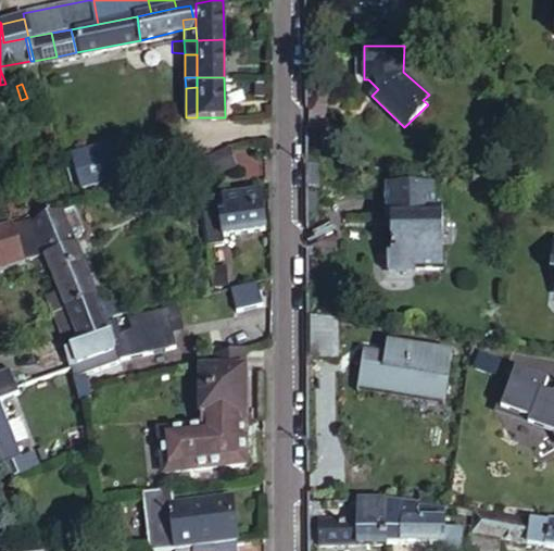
[(70,145),(79,183),(149,162),(138,125),(70,145)]
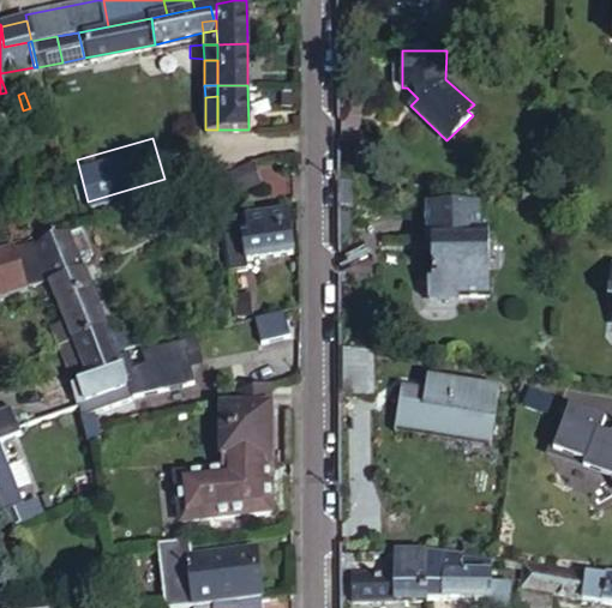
[(253,184),(244,163),(204,180),(214,202),(253,184)]
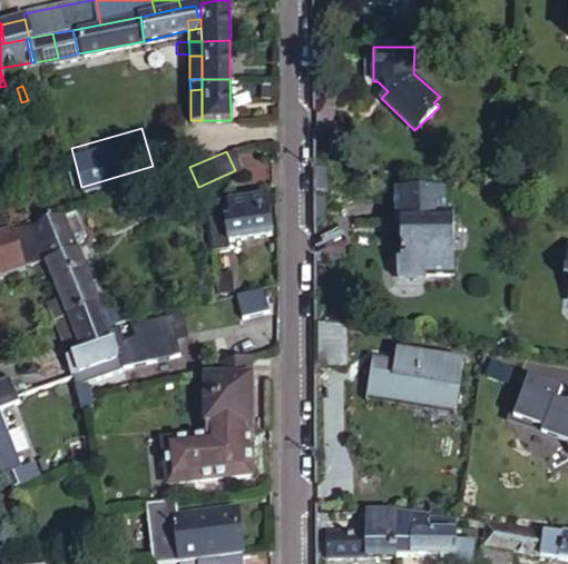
[(313,164),(314,188),(324,188),(323,162),(313,164)]
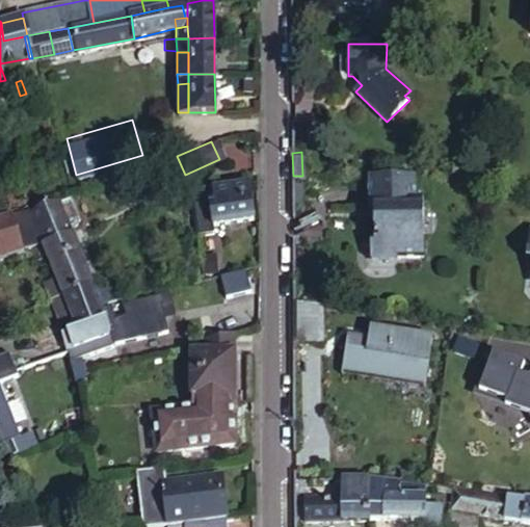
[(185,175),(177,156),(168,160),(166,161),(174,179),(185,175)]
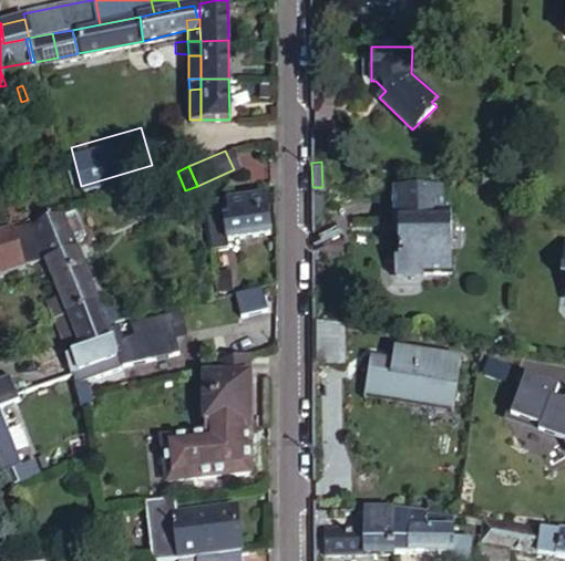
[(444,188),(392,187),(391,220),(398,220),(398,236),(397,259),(397,273),(420,273),(449,274),(450,210),(443,210),(444,188)]
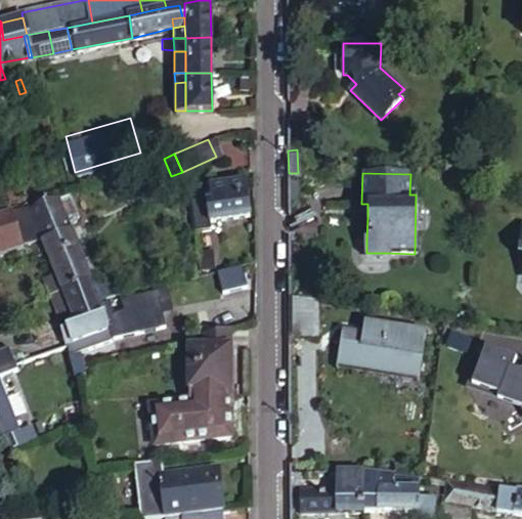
[(244,177),(211,182),(212,190),(193,195),(199,224),(250,215),(244,177)]
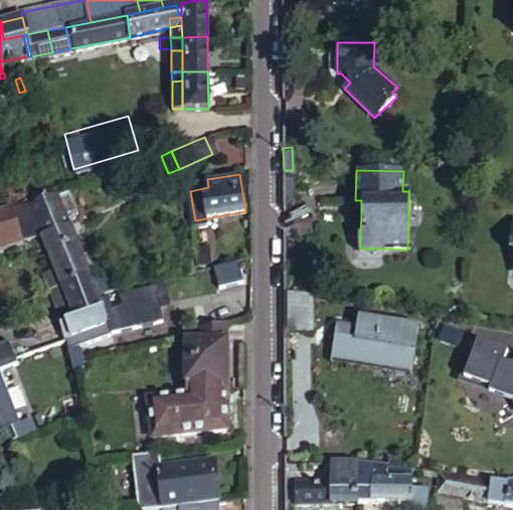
[(208,187),(207,179),(189,182),(190,191),(208,187)]
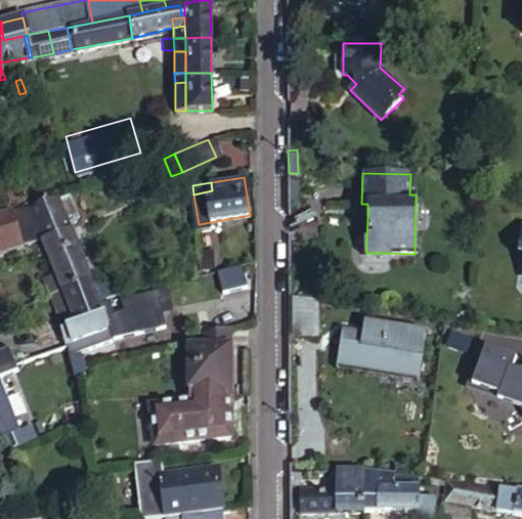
[(192,185),(191,183),(190,184),(188,187),(187,190),(194,230),(200,229),(199,224),(193,195),(192,185)]
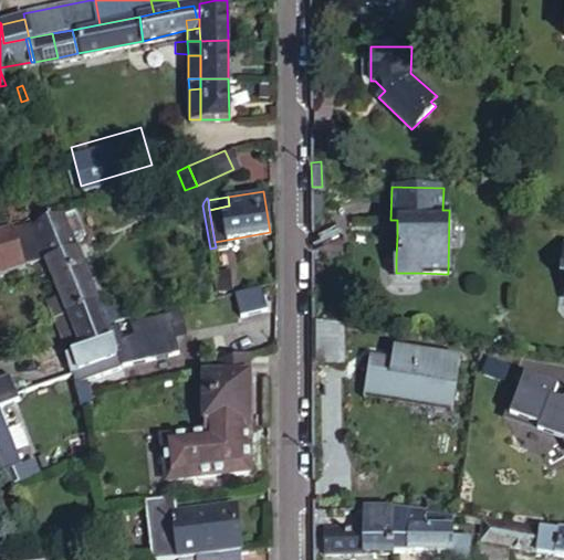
[(85,207),(77,210),(80,218),(89,215),(85,207)]
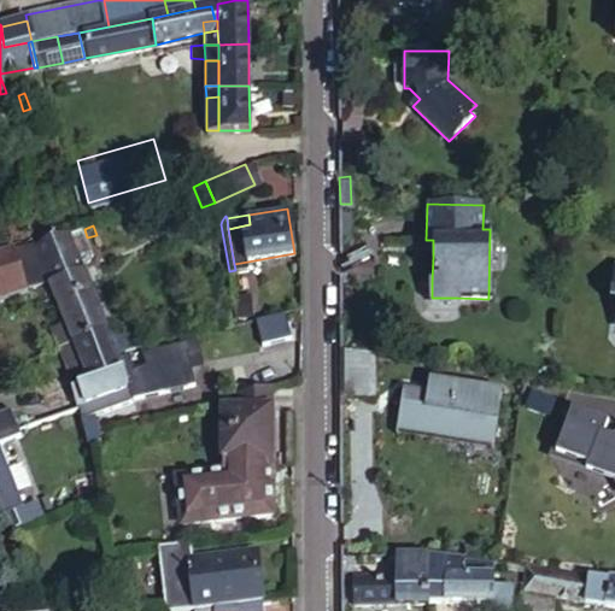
[(72,234),(80,253),(91,247),(87,238),(85,229),(72,234)]
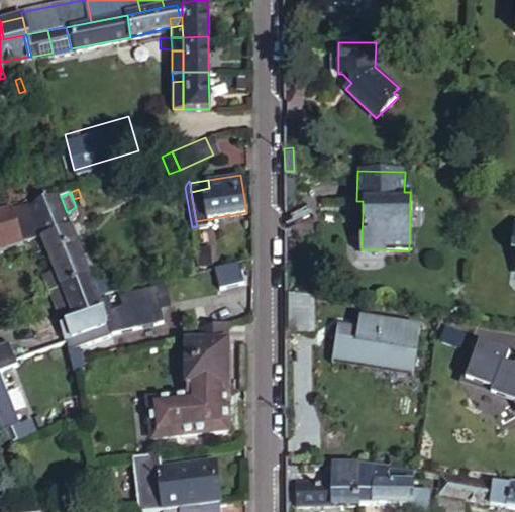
[(49,247),(57,268),(64,287),(91,278),(67,212),(61,196),(34,206),(46,237),(49,247)]
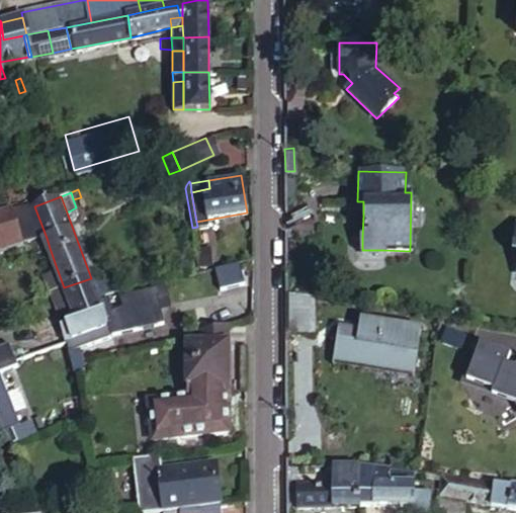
[(34,206),(8,212),(17,247),(47,238),(34,206)]
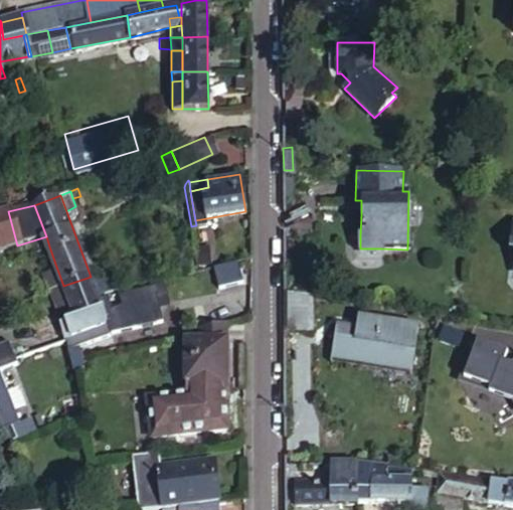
[(17,245),(8,211),(0,213),(0,225),(2,231),(0,231),(0,251),(18,247),(17,245)]
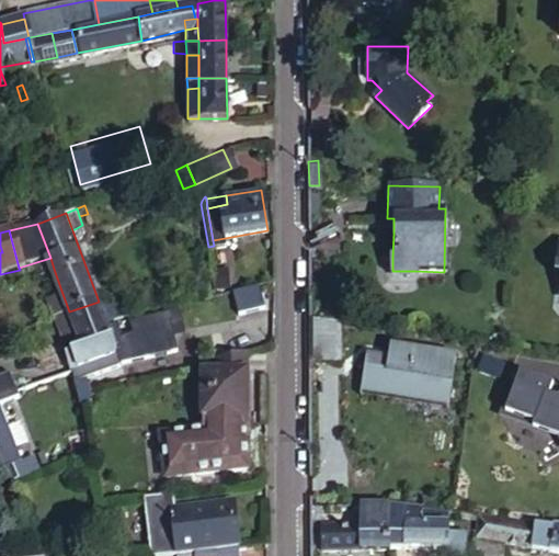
[(392,271),(392,257),(387,257),(387,276),(417,276),(415,271),(392,271)]
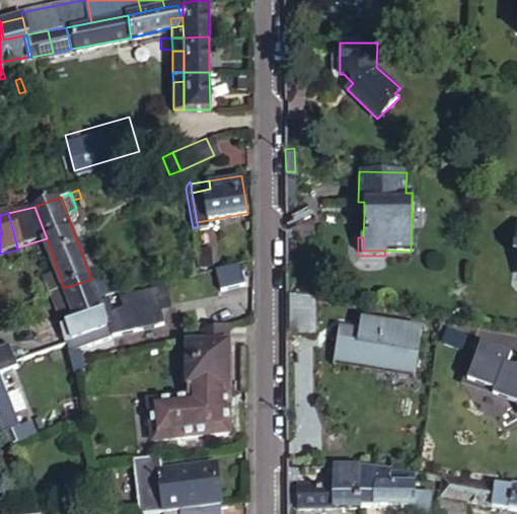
[(59,290),(64,288),(57,269),(43,275),(60,323),(65,321),(62,314),(68,312),(59,290)]
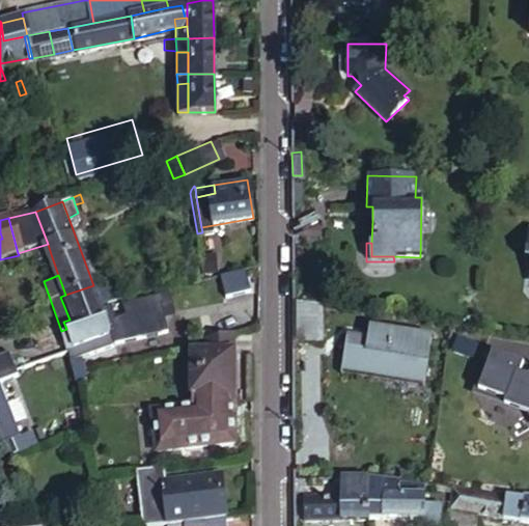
[(85,306),(100,301),(96,294),(93,285),(65,295),(60,297),(70,320),(74,316),(77,326),(89,321),(86,311),(85,306)]
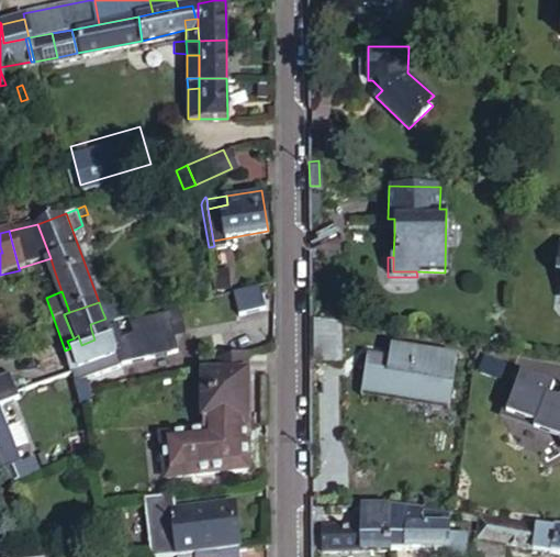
[(105,319),(107,323),(131,315),(125,302),(102,311),(105,319)]
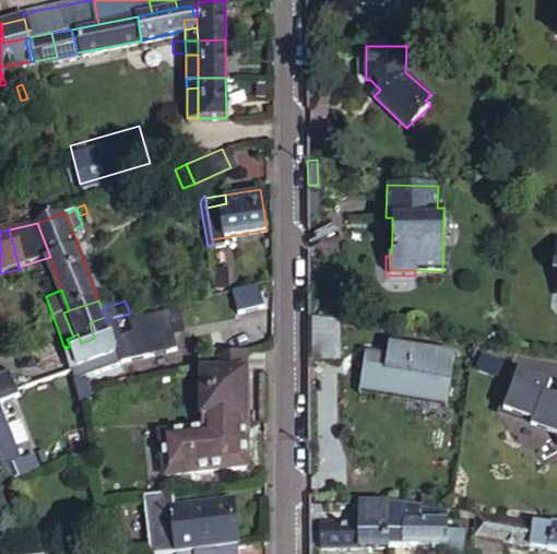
[(165,307),(137,316),(142,336),(170,328),(165,307)]
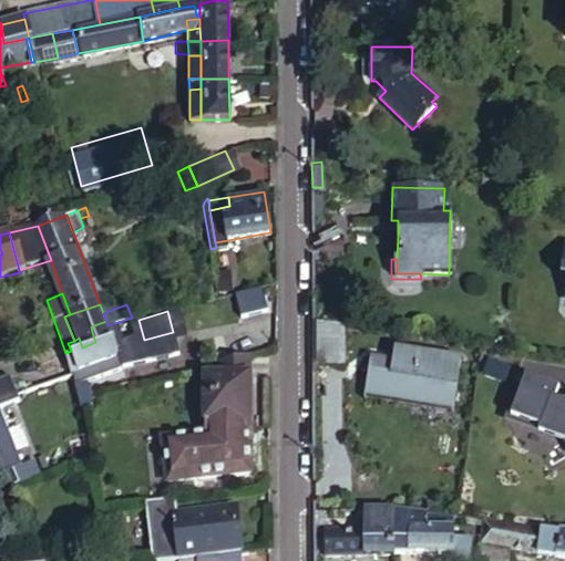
[(312,319),(314,338),(343,338),(343,322),(312,319)]
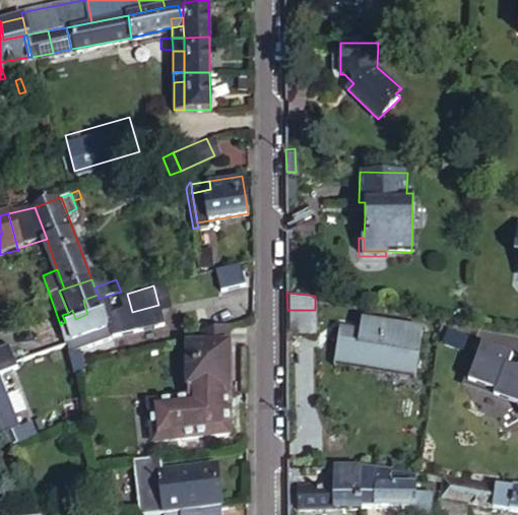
[(99,299),(98,295),(83,300),(84,305),(100,301),(99,299)]
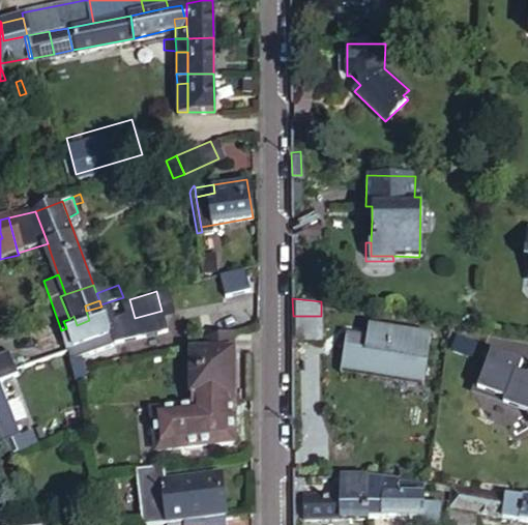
[(105,315),(112,333),(115,343),(129,338),(120,315),(115,317),(111,304),(101,307),(105,315)]
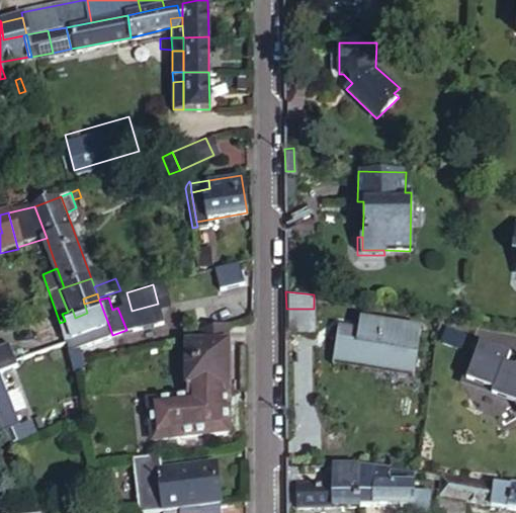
[(87,313),(102,308),(99,300),(84,304),(87,313)]
